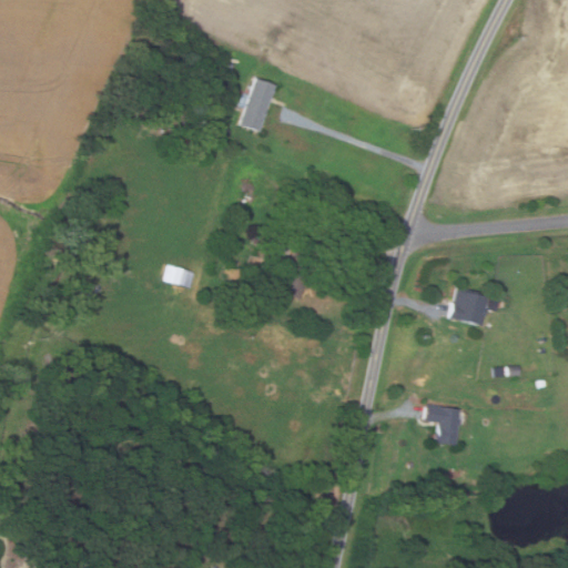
[(257,131),(236,124),(252,78),(273,85),(257,131)]
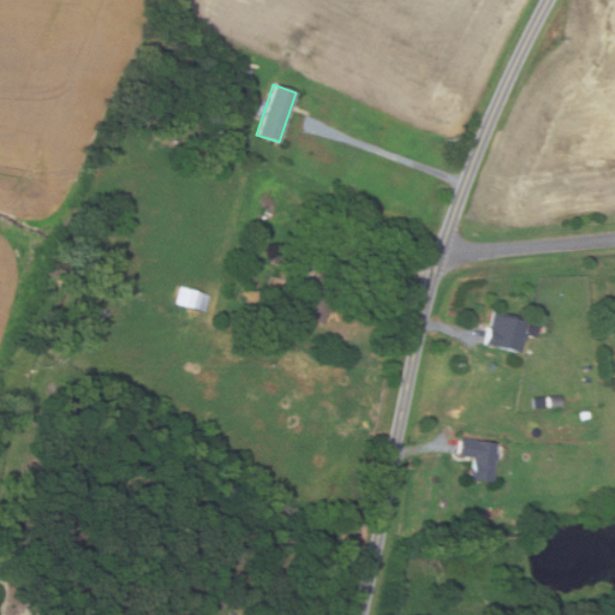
[(284,243),(305,251),(300,263),(279,255),(284,243)]
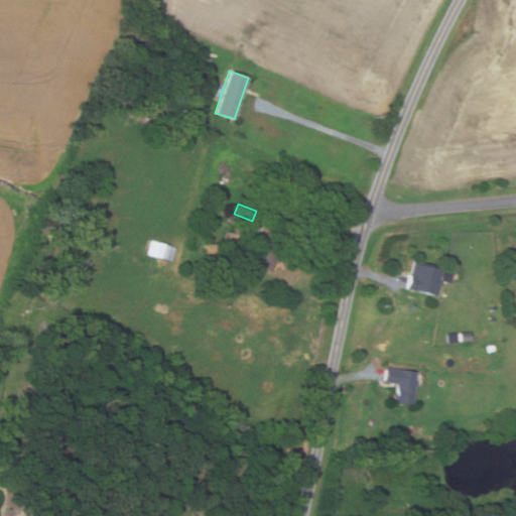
[(232,214),(241,217),(239,224),(230,221),(232,214)]
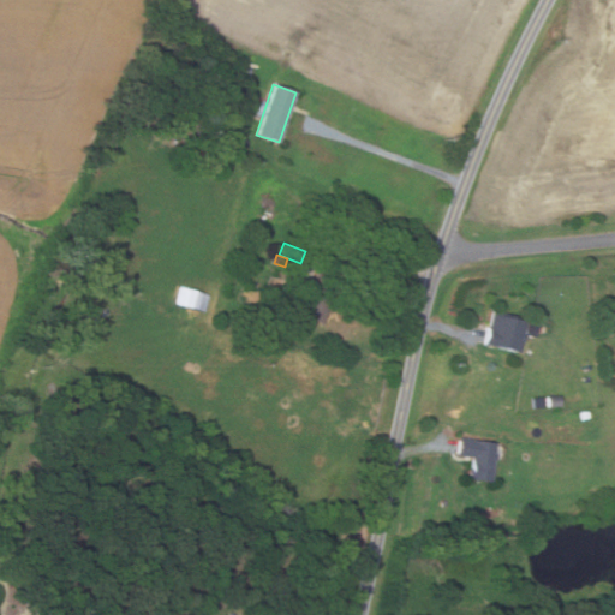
[(318,327),(296,317),(315,272),(338,281),(318,327)]
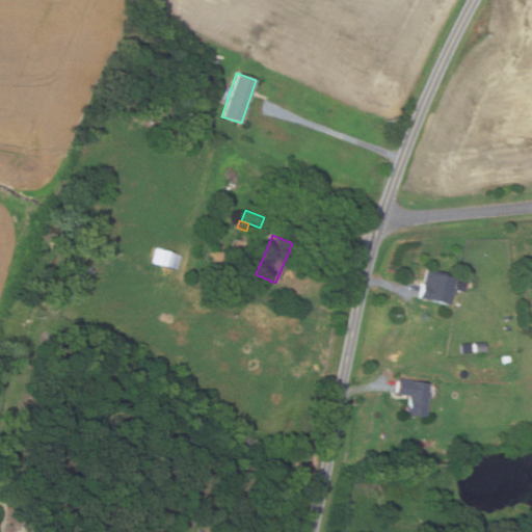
[(176,269),(149,262),(153,247),(180,255),(176,269)]
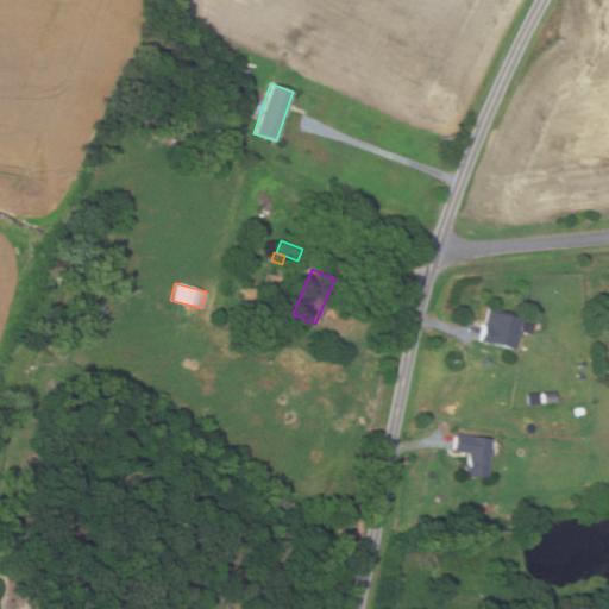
[(513,349),(477,340),(481,324),(483,325),(487,305),(512,311),(510,316),(520,318),(513,349)]
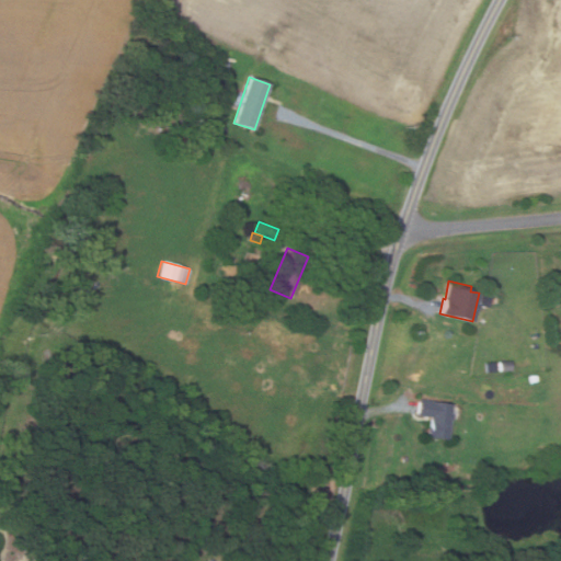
[(500,370),(499,361),(512,359),(512,369),(500,370)]
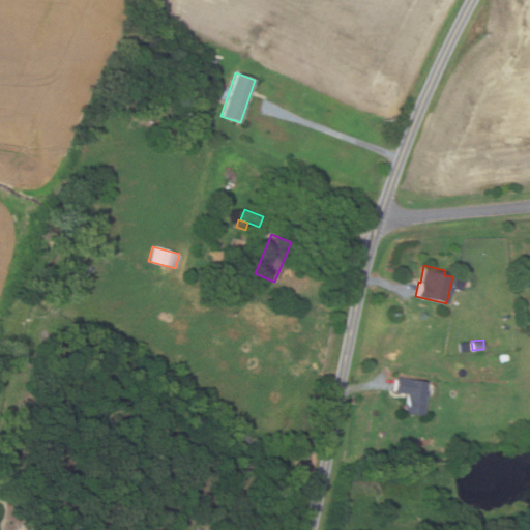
[(467,342),(468,350),(459,350),(459,342),(467,342)]
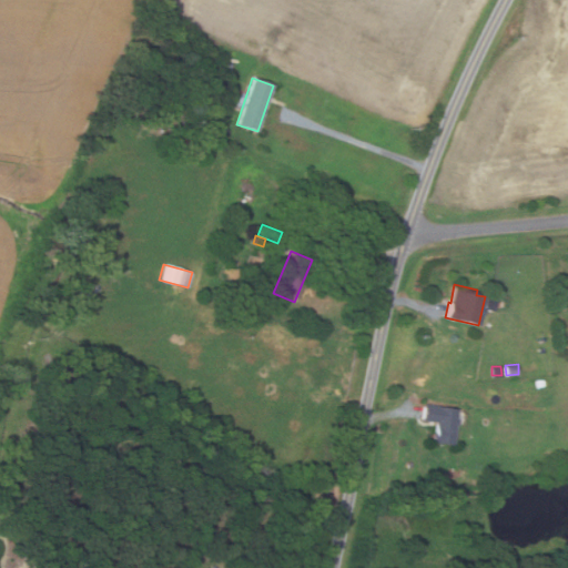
[(452,446),(430,443),(434,421),(419,418),(422,403),(458,408),(452,446)]
